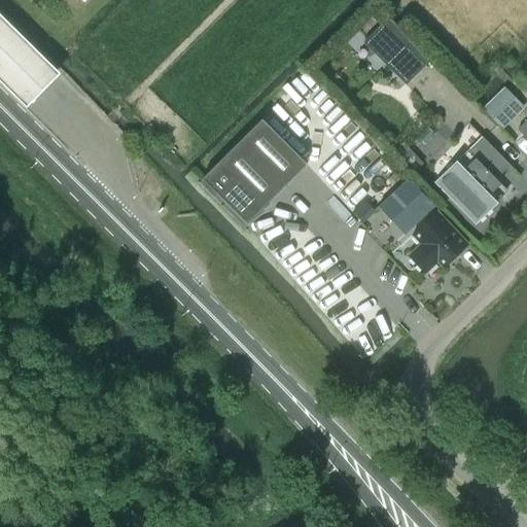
[(431,60),(388,16),(362,43),(406,85),(431,60)]
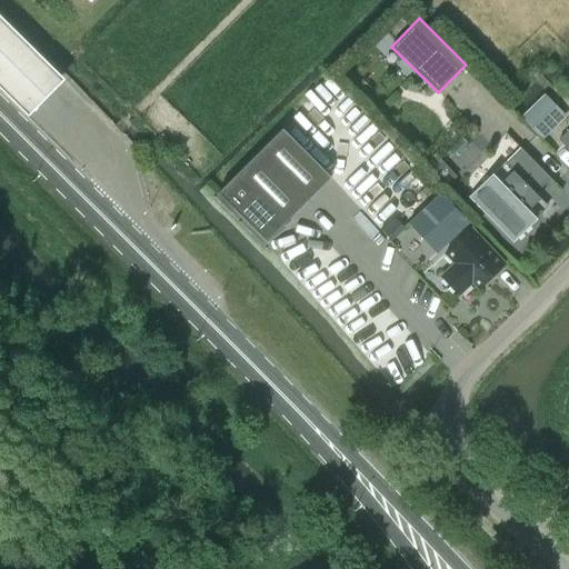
[(0,90),(28,117),(62,81),(0,19),(0,90)]
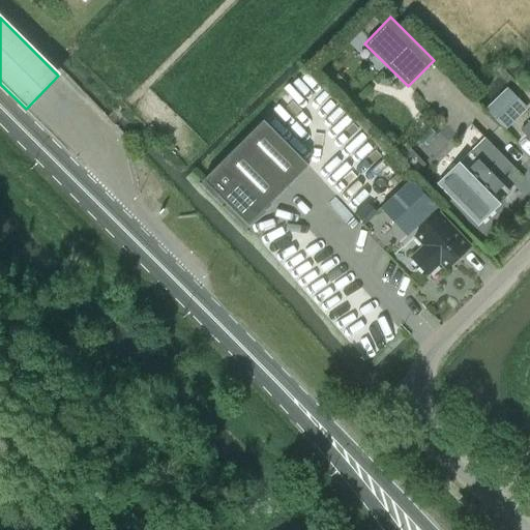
[(487,112),(503,128),(524,108),(507,91),(487,112)]
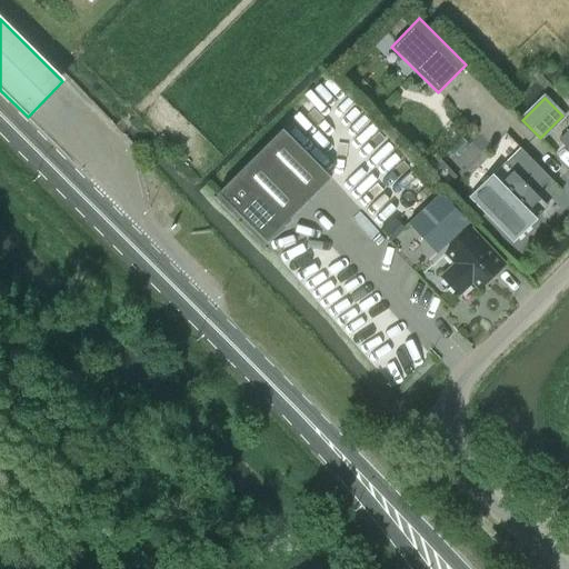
[(282,129),(218,193),(266,242),(330,178),(282,129)]
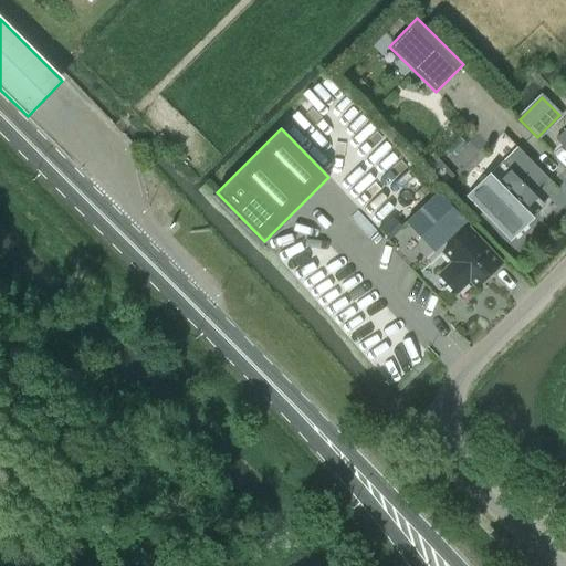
[(565,128),(555,139),(565,150),(565,128)]
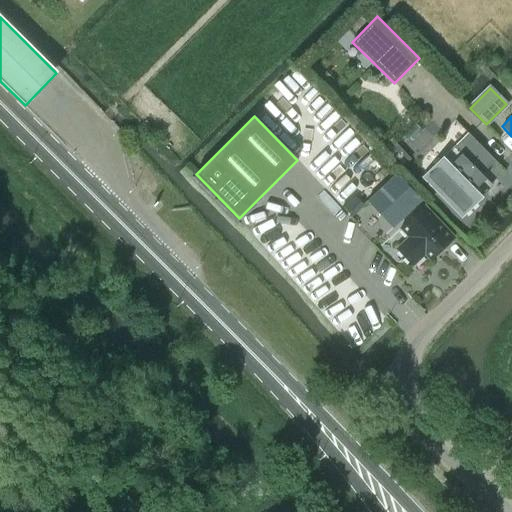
[(422,178),(461,217),(488,191),(481,184),(485,179),(481,175),(495,161),(467,133),(422,178)]
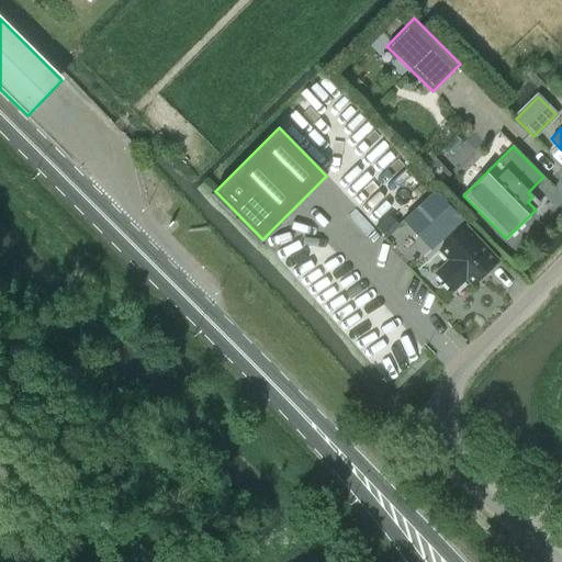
[(403,222),(430,250),(462,220),(435,191),(403,222)]
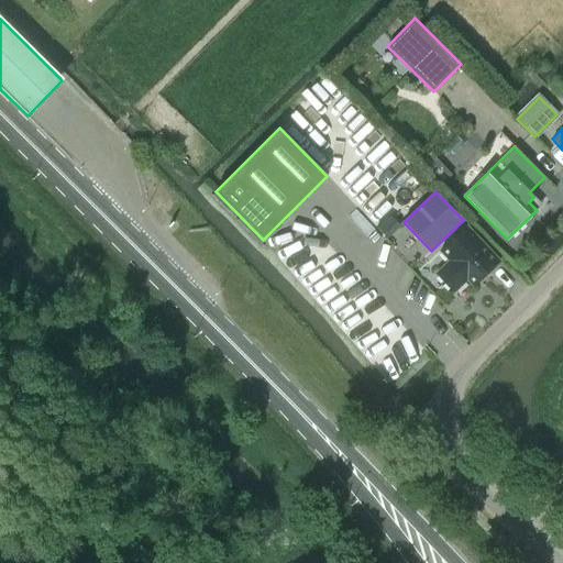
[(473,287),(486,274),(499,262),(466,227),(439,252),(449,262),(435,274),(453,293),(466,280),(473,287)]
